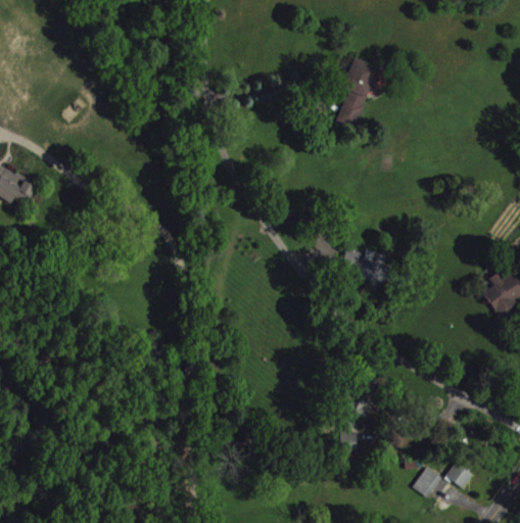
[(336,122),(356,129),(370,88),(373,89),(381,66),(352,56),(342,86),(348,87),(336,122)]
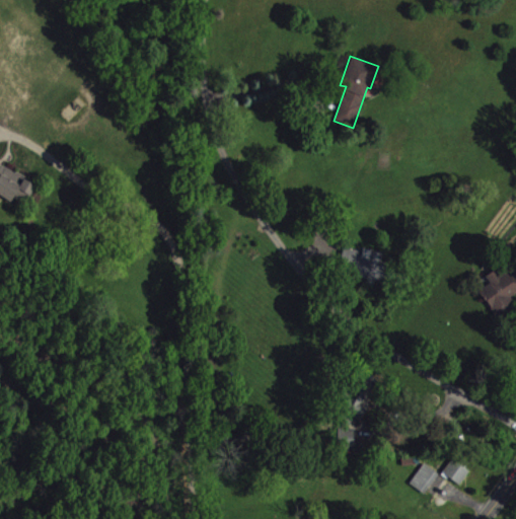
[(0,195),(8,199),(15,198),(25,203),(34,183),(24,179),(24,175),(0,163),(0,195)]
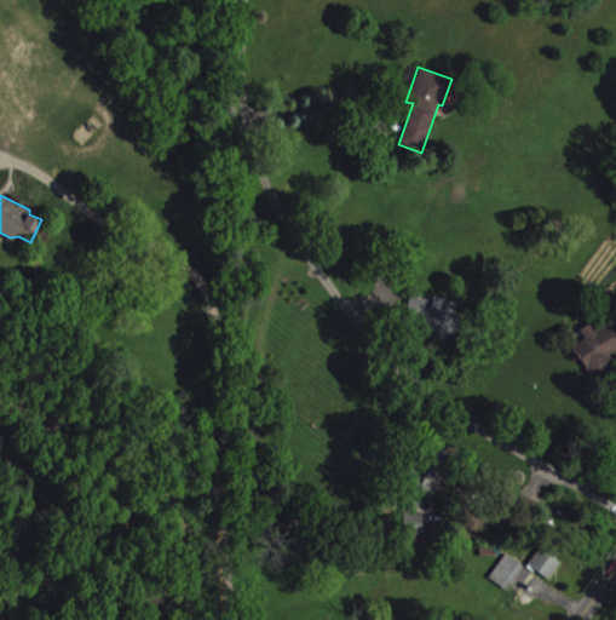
[(403,323),(454,338),(461,314),(454,313),(458,303),(433,296),(432,302),(410,296),(403,323)]
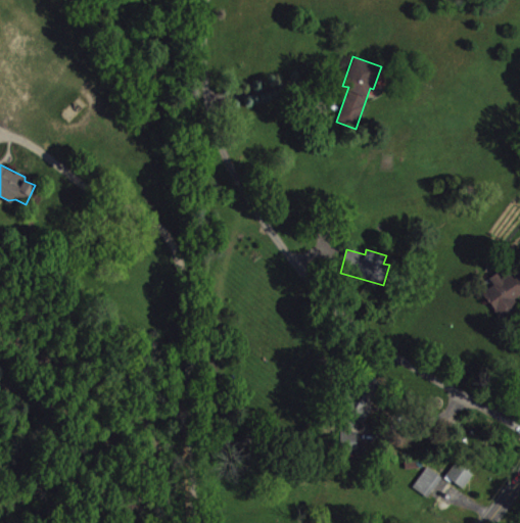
[(482,291),(501,319),(518,307),(513,299),(519,294),(519,268),(505,278),(499,271),(489,277),(494,284),(482,291)]
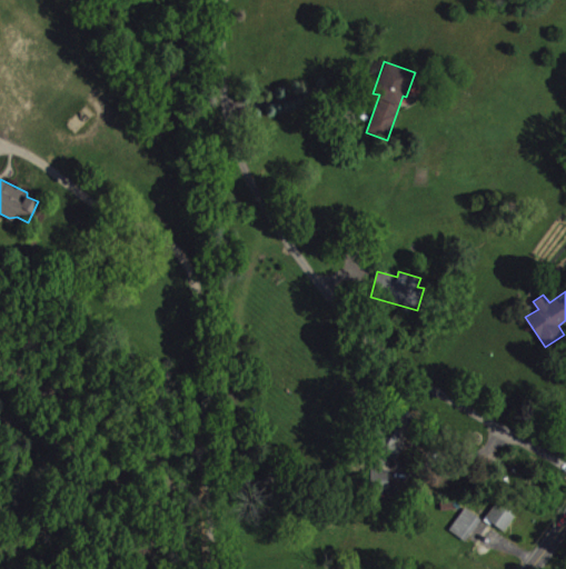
[(394,461),(405,440),(399,437),(411,415),(396,407),(373,449),(394,461)]
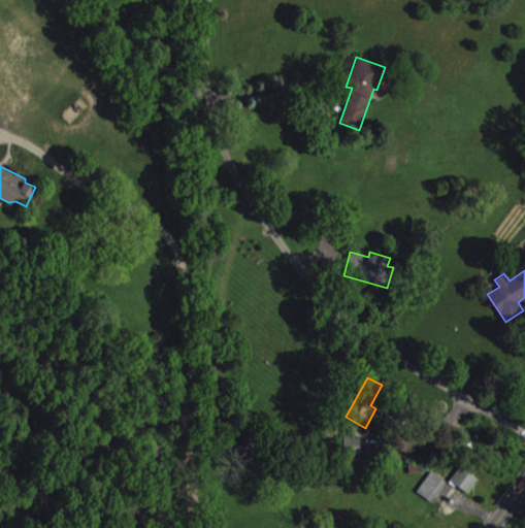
[(478,479),(459,466),(450,480),(467,492),(478,479)]
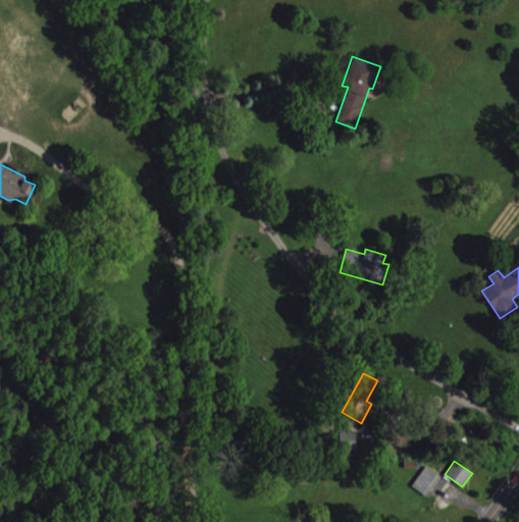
[(426,497),(442,476),(426,465),(411,485),(426,497)]
